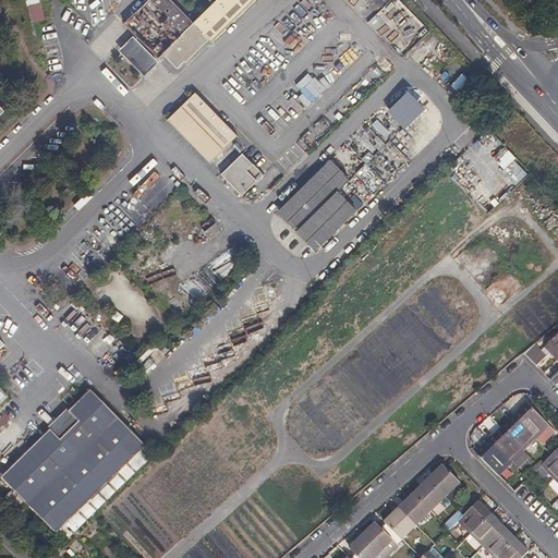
[(26,0),(33,23),(47,20),(40,0),(26,0)]
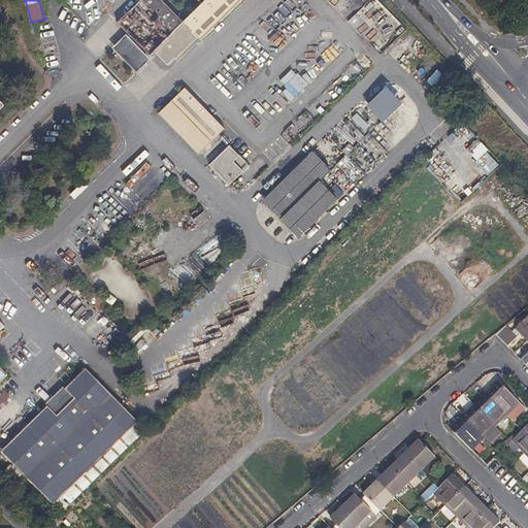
[(198,0),(202,4),(184,22),(162,0),(141,0),(119,23),(151,55),(155,51),(168,64),(197,36),(201,40),(241,0),(198,0)]
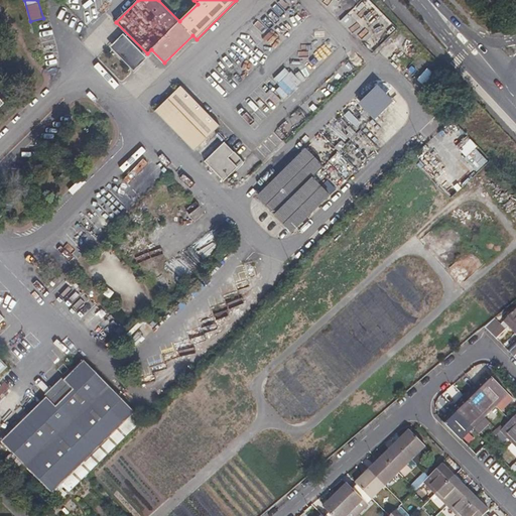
[(134,71),(147,58),(124,34),(111,47),(134,71)]
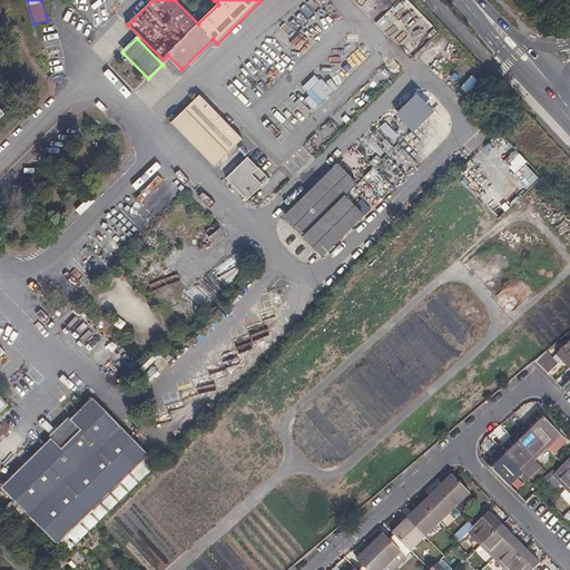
[(305,98),(315,108),(338,86),(328,76),(305,98)]
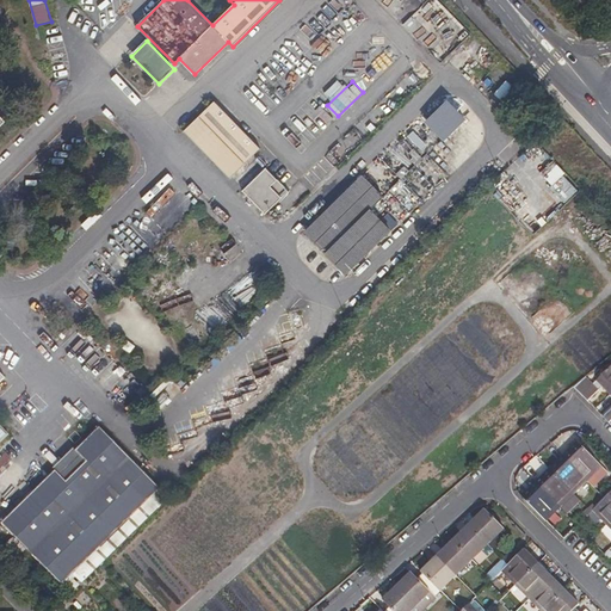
[(429,122),(448,141),(471,117),(451,98),(429,122)]
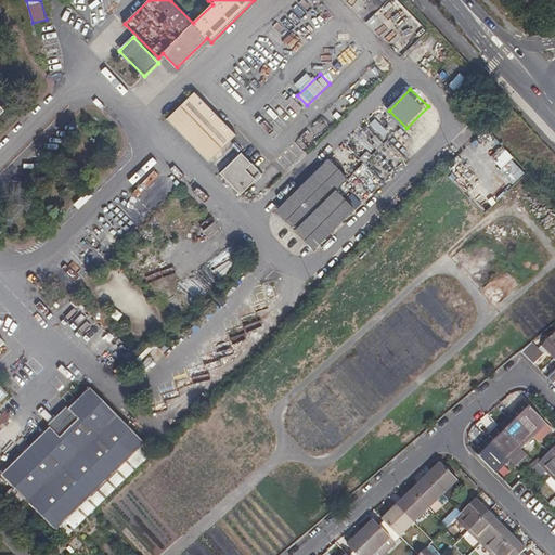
[(209,162),(236,136),(195,93),(167,120),(209,162)]
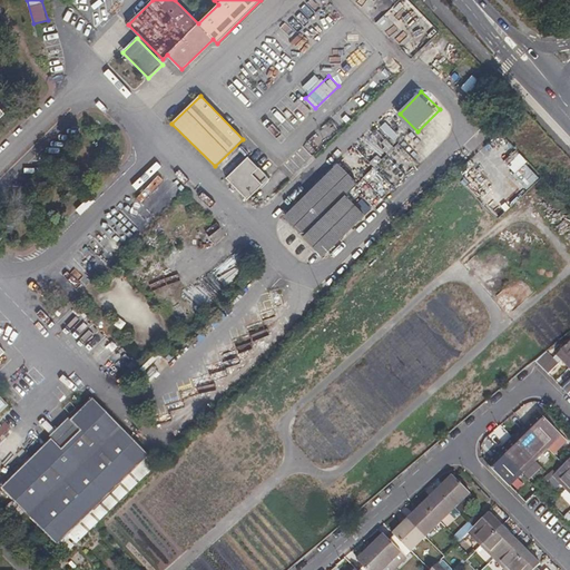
[(393,140),(399,135),(387,123),(382,128),(393,140)]
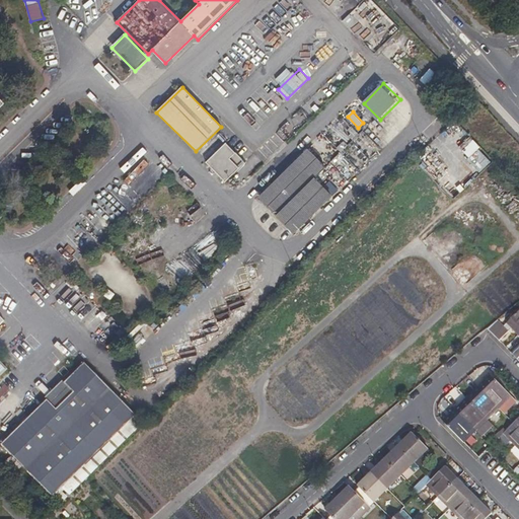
[(224,143),(205,163),(224,183),(244,163),(224,143)]
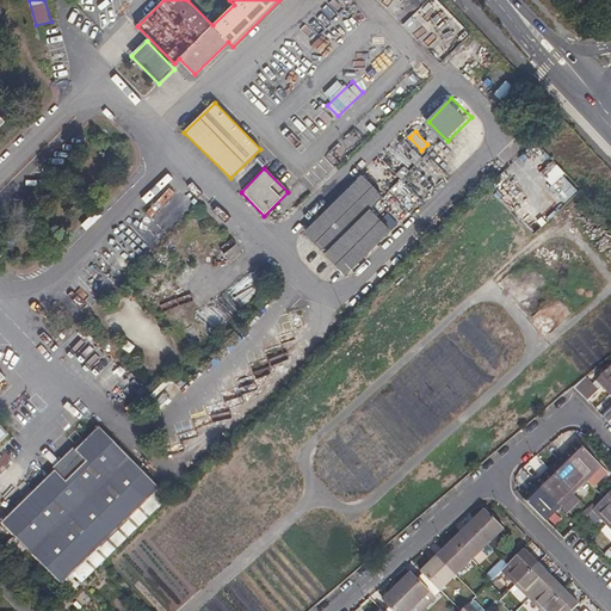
[(326,254),(370,209),(383,197),(363,176),(304,233),(326,254)]
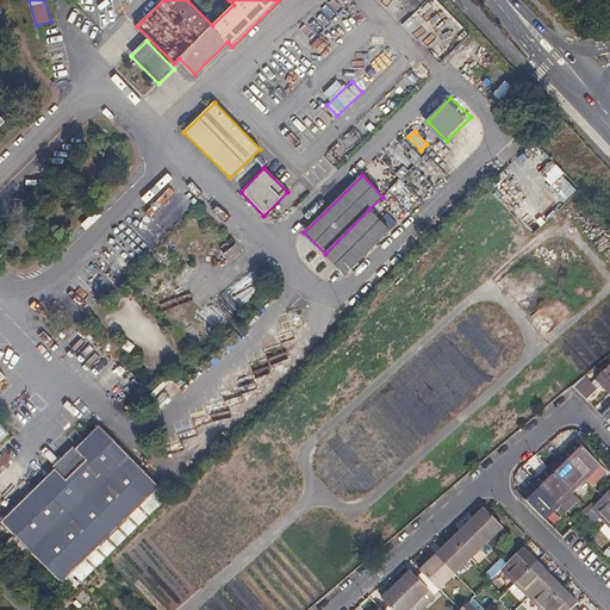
[(391,231),(369,209),(325,254),(346,275),(391,231)]
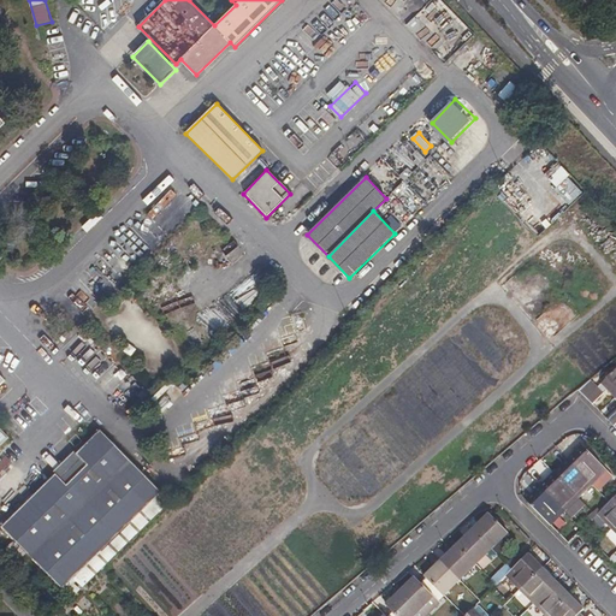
[(615,397),(615,369),(602,384),(615,397)]
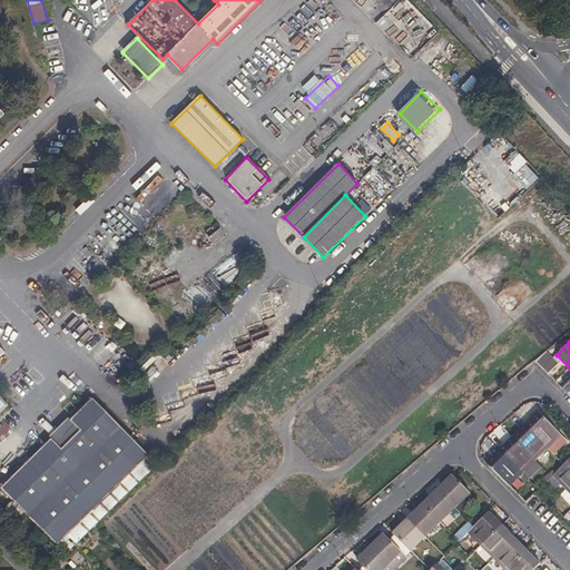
[(546,352),(534,362),(549,375),(559,365),(546,352)]
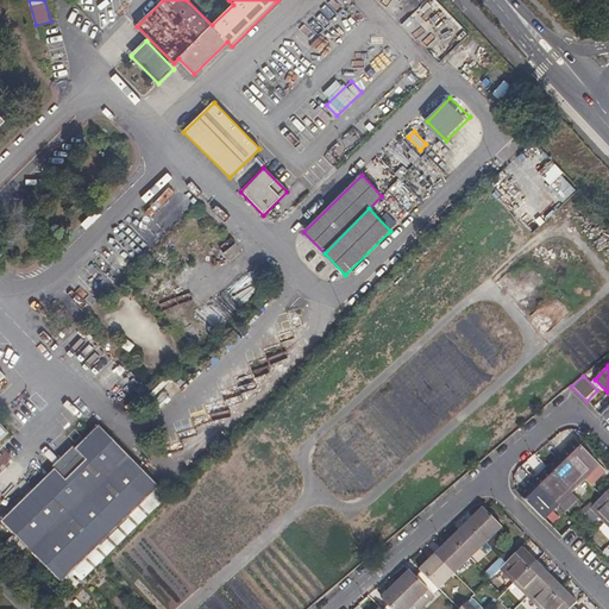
[(66,481),(56,470),(2,522),(62,583),(159,488),(100,426),(76,450),(87,460),(66,481)]
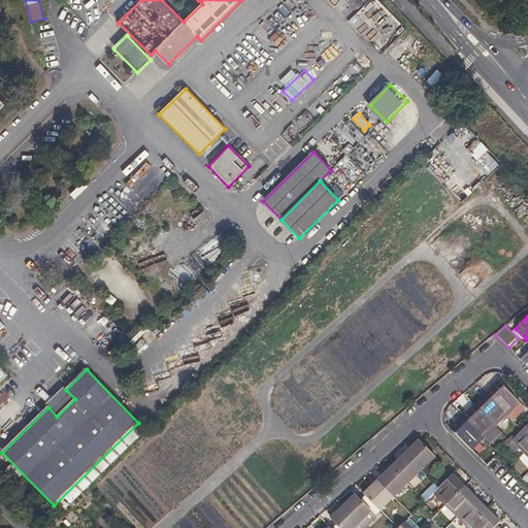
[(499,383),(488,395),(507,415),(519,403),(499,383)]
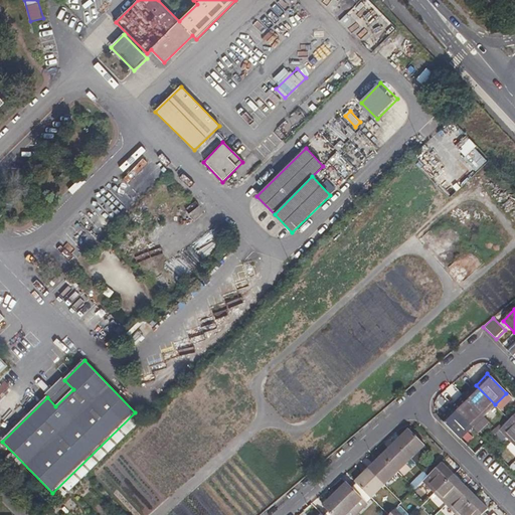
[(64,380),(47,397),(55,406),(73,389),(64,380)]
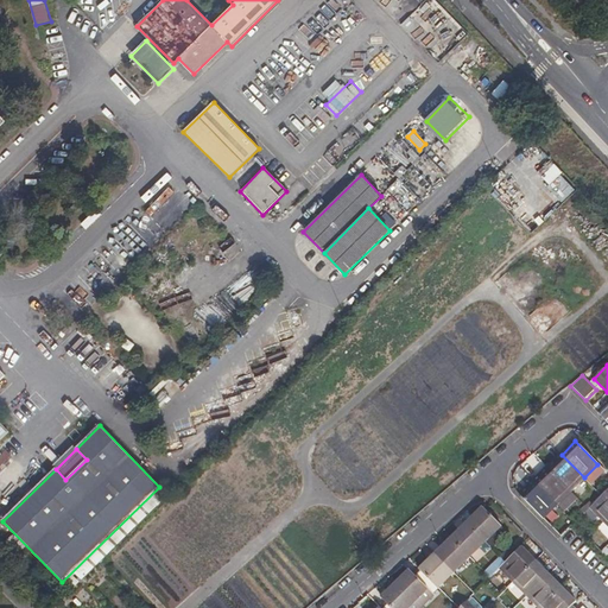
[(548,468),(570,491),(584,477),(562,455),(548,468)]
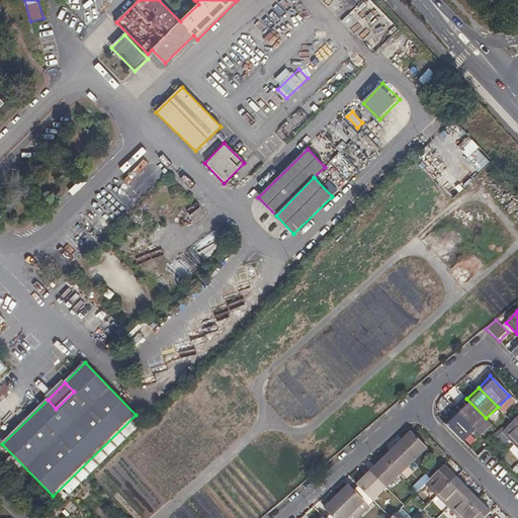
[(455,410),(475,430),(486,418),(466,399),(455,410)]
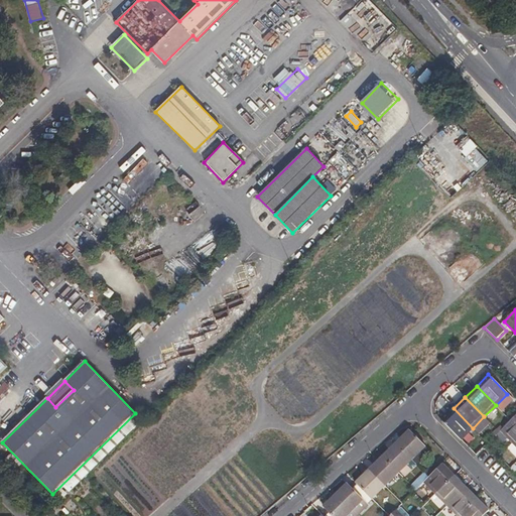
[(461,439),(473,428),(454,408),(441,420),(461,439)]
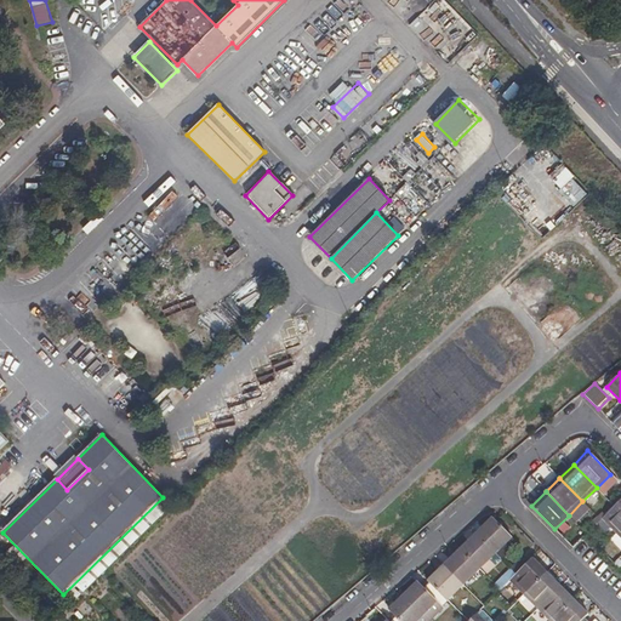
[(607,516),(603,519),(617,533),(620,529),(620,501),(615,507),(607,516)]
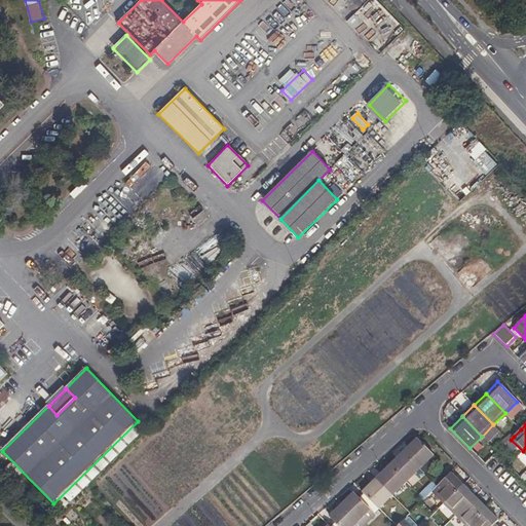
[(417,440),(404,453),(419,470),(434,456),(417,440)]
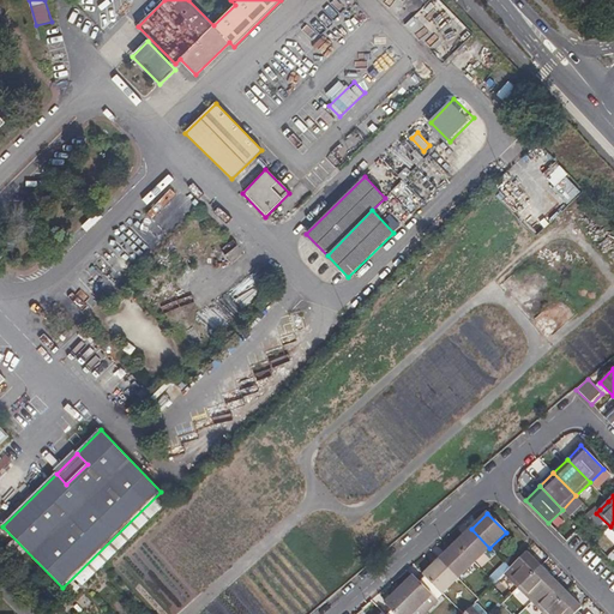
[(489,548),(471,529),(456,545),(474,564),(489,548)]
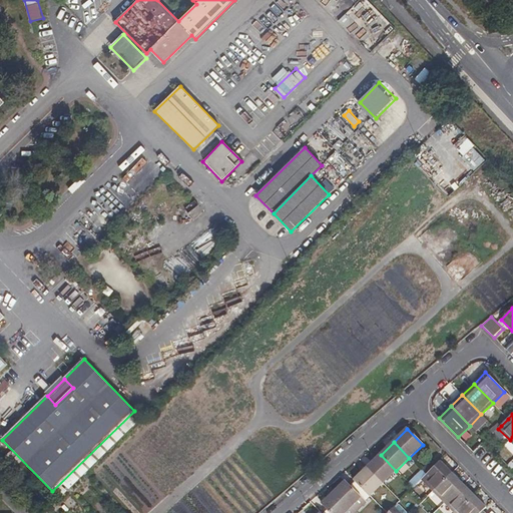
[(396,471),(381,455),(368,468),(383,484),(396,471)]
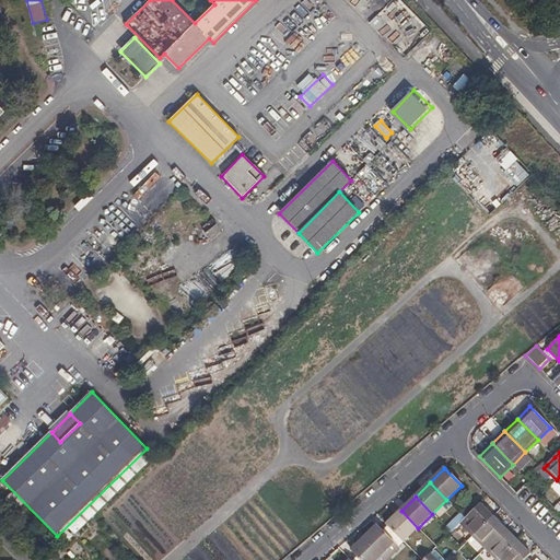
[(466,520),(476,510),(469,503),(459,513),(466,520)]
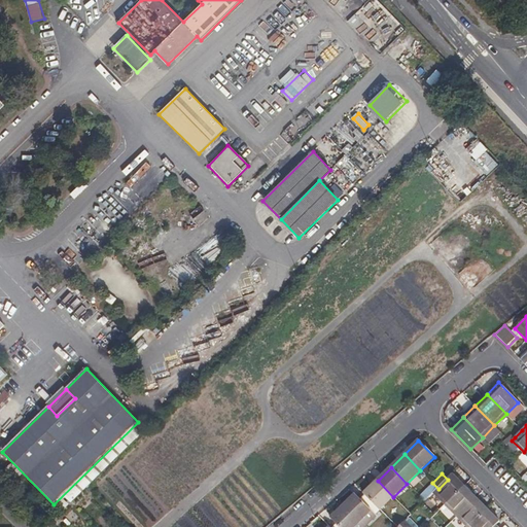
[(446,505),(463,487),(452,476),(448,480),(438,489),(434,493),(446,505)]
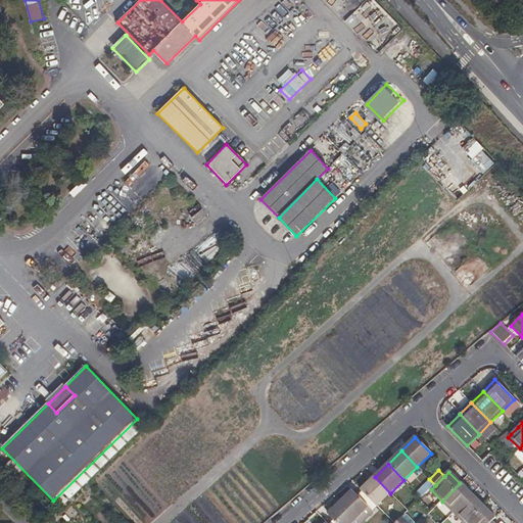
[(390,493),(375,477),(361,490),(377,507),(390,493)]
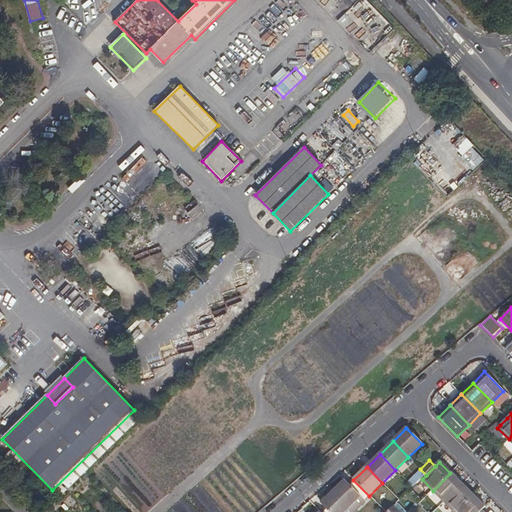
[(444,503),(462,485),(450,473),(433,491),(444,503)]
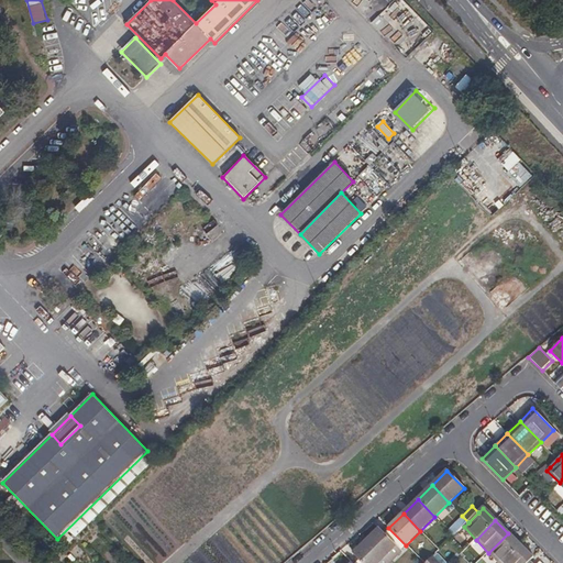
[(379,529),(366,542),(383,559),(396,547),(379,529)]
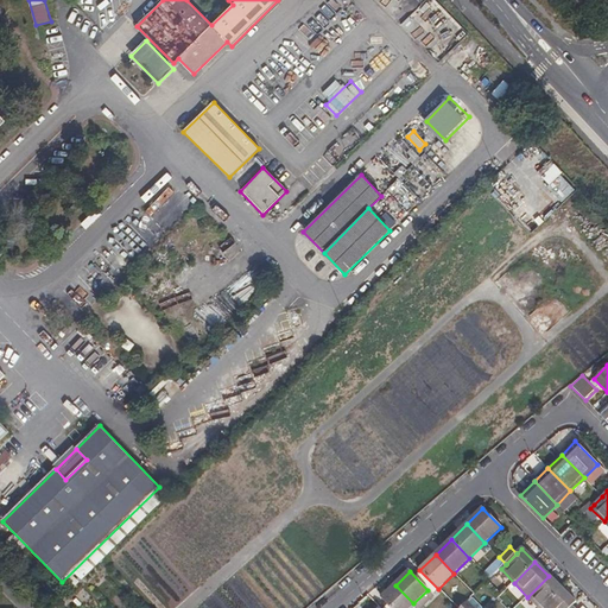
[(538,607),(543,607),(562,589),(549,576),(527,597),(538,607)]
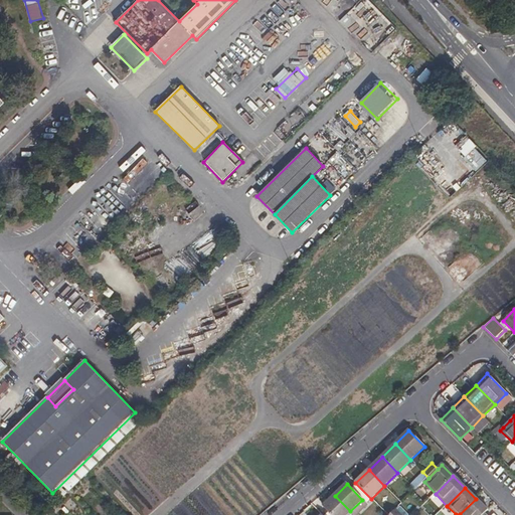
[(345,514),(350,511),(335,496),(324,507),(331,514),(345,514)]
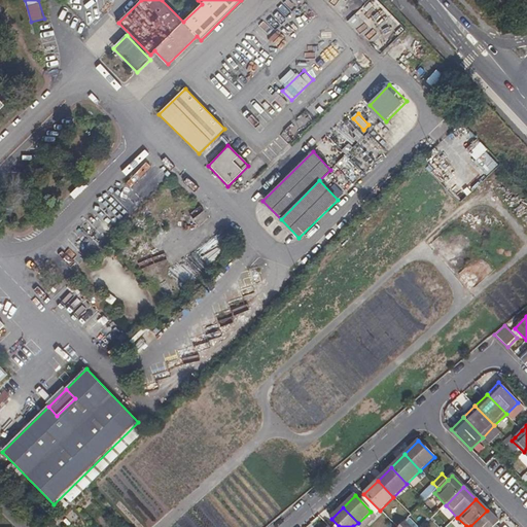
[(494,526),(495,526),(499,523),(487,511),(470,526),(494,526)]
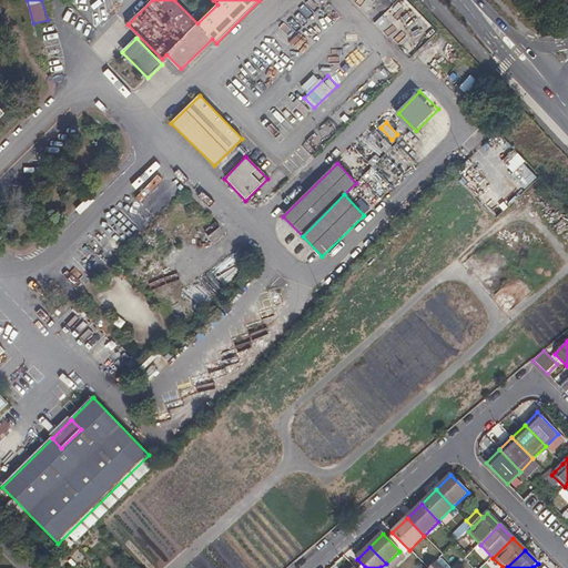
[(436,563),(440,567),(452,567),(442,558),(436,563)]
